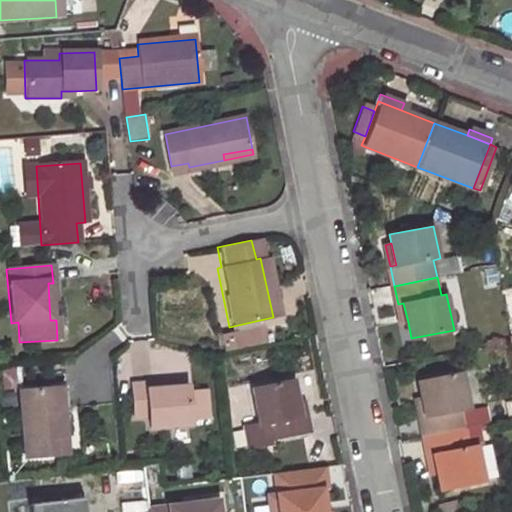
[(403,303),(398,304),(402,323),(408,322),(403,303)]
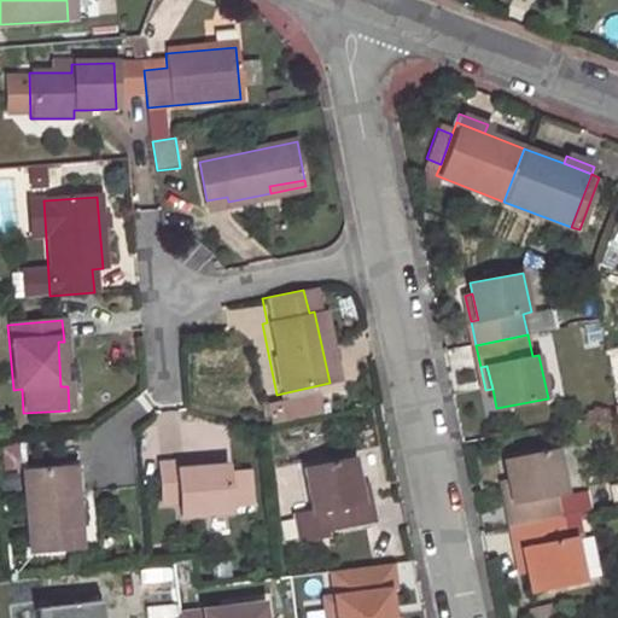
[(566,493),(558,450),(506,459),(509,481),(514,501),(508,502),(512,526),(563,517),(559,495),(566,493)]
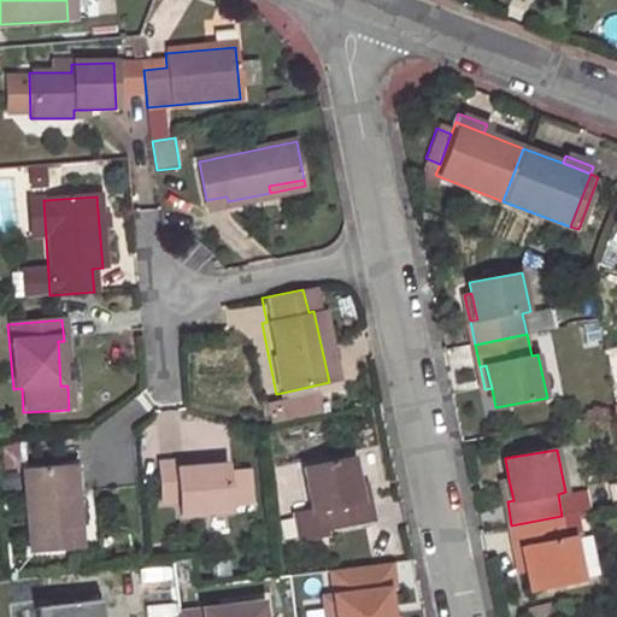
[(353,489),(347,460),(300,470),(309,515),(316,512),(321,534),(369,526),(364,504),(357,505),(353,489)]
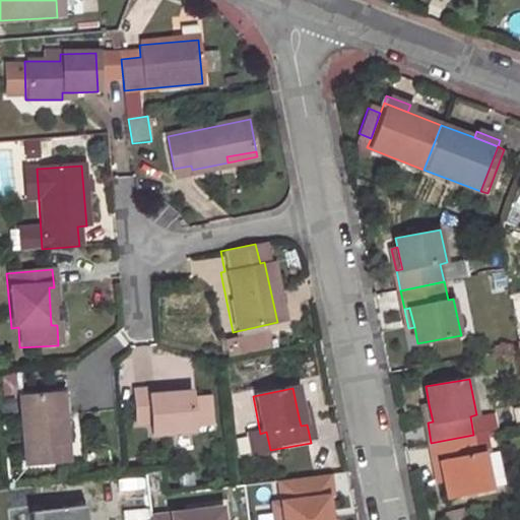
[(192,432),(188,393),(165,395),(149,396),(148,391),(133,392),(136,425),(148,424),(149,435),(192,432)]
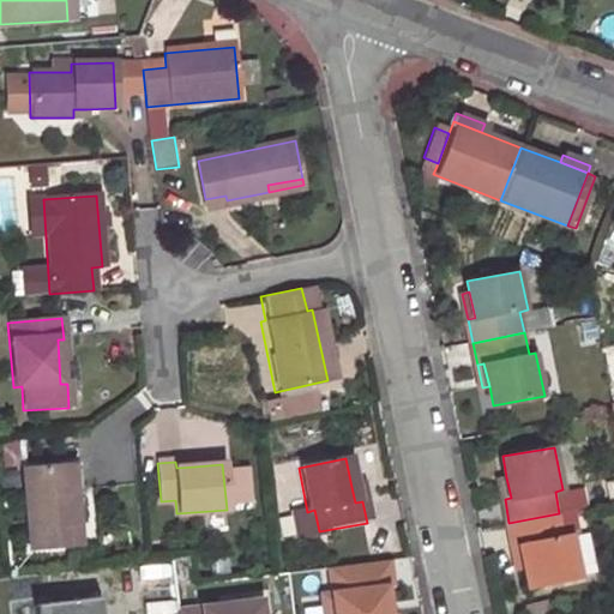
[(286,509),(305,506),(298,462),(280,464),(286,509)]
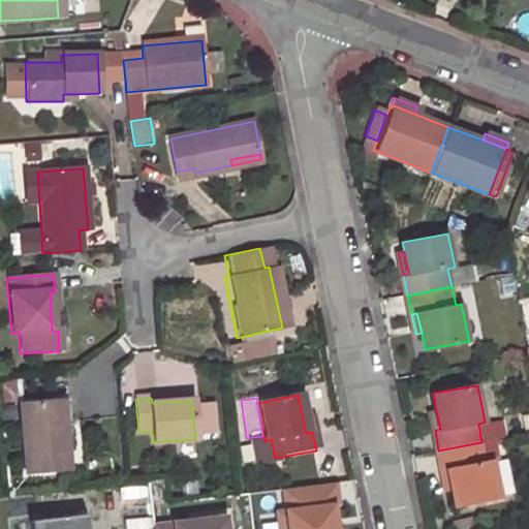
[(22,477),(63,474),(60,435),(56,435),(53,405),(17,409),(22,477)]
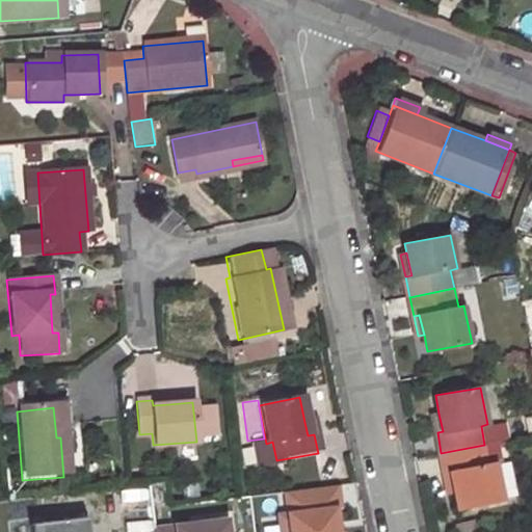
[(56,437),(60,437),(67,436),(63,407),(53,407),(56,437)]
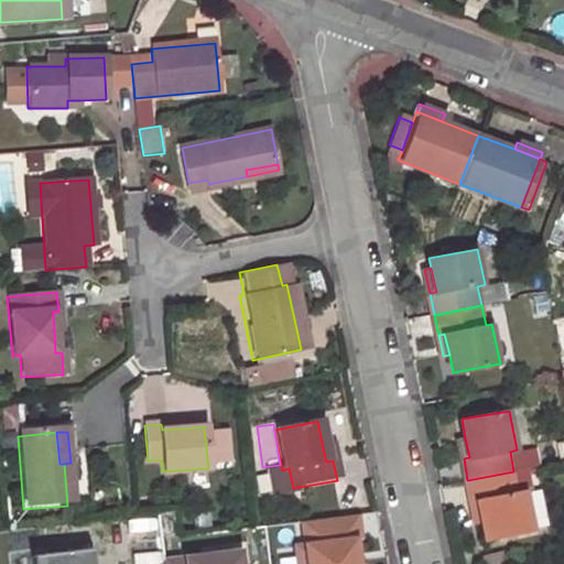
[(459,440),(464,458),(469,457),(465,438),(459,440)]
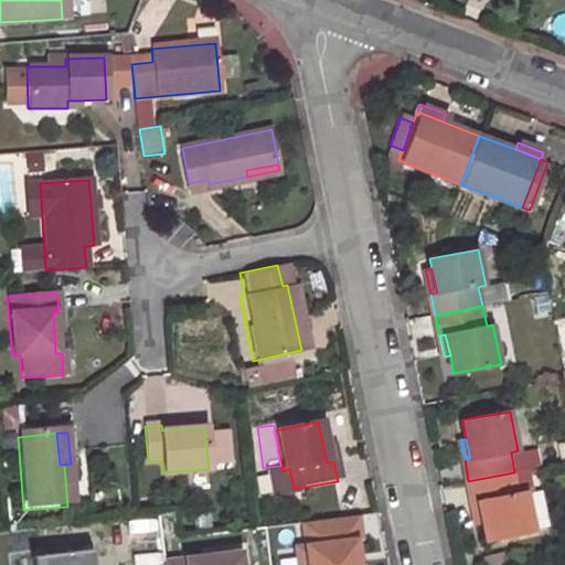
[(327,462),(333,461),(330,446),(323,448),(327,462)]
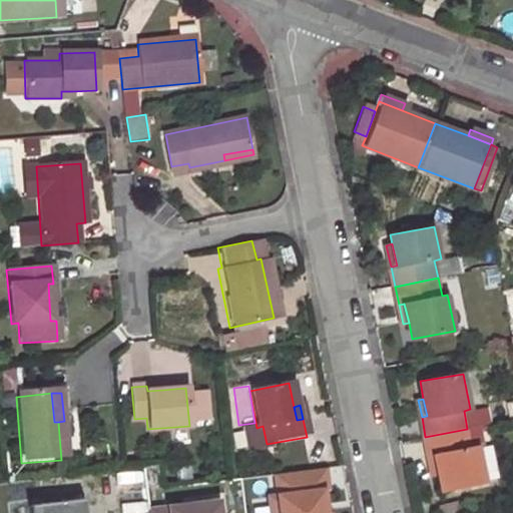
[(467,429),(490,424),(486,406),(470,409),(464,411),(467,429)]
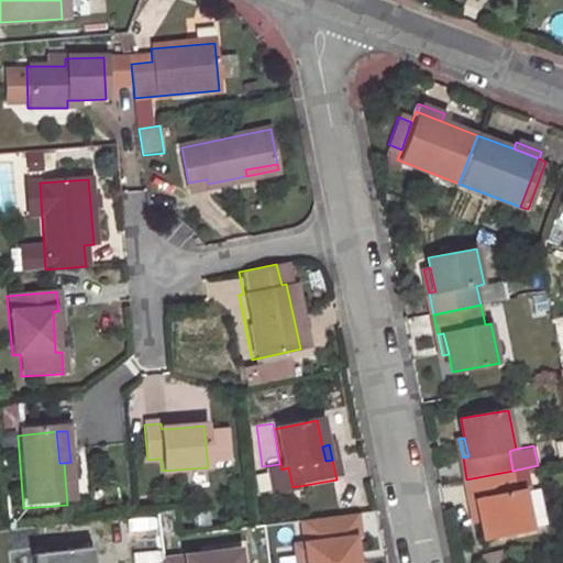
[(482,519),(486,539),(532,529),(549,526),(541,487),(517,492),(512,471),(466,479),(471,501),(477,500),(482,519)]
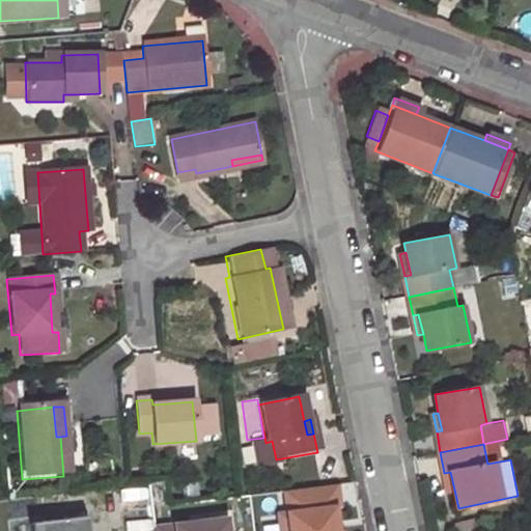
[(450,472),(444,473),(447,491),(454,490),(450,472)]
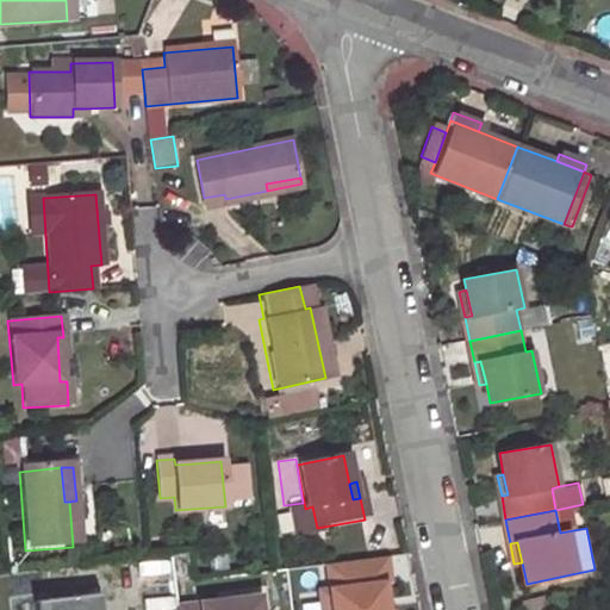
[(385,558),(328,565),(330,591),(332,609),(385,609),(383,585),(388,584),(385,558)]
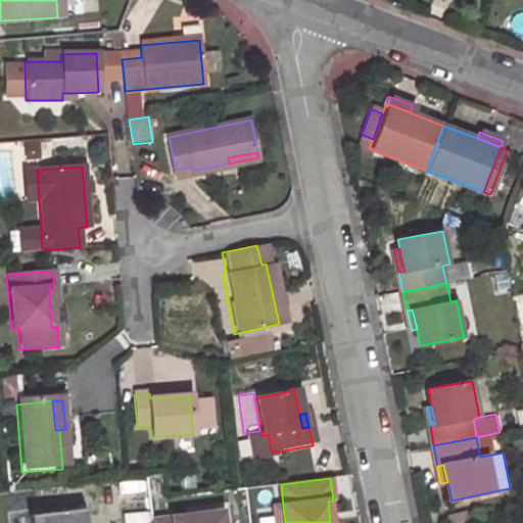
[(285,522),(283,507),(278,507),(280,522),(335,522),(333,501),(328,502),(330,522),(285,522)]
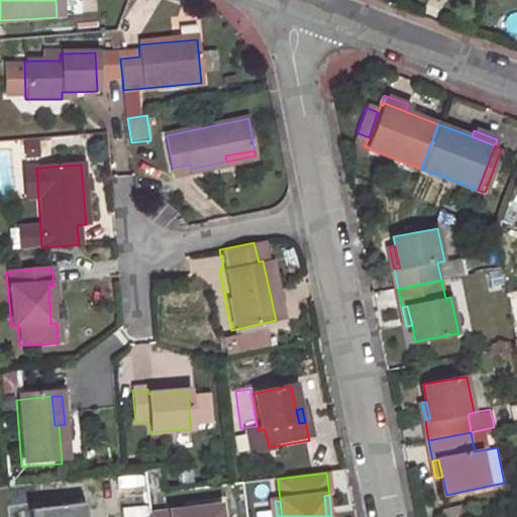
[(85,516),(84,505),(29,510),(29,516),(85,516)]
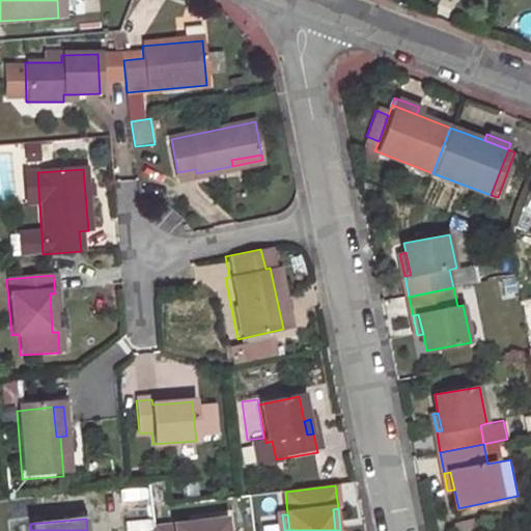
[(224,530),(224,520),(152,529),(152,530),(224,530)]
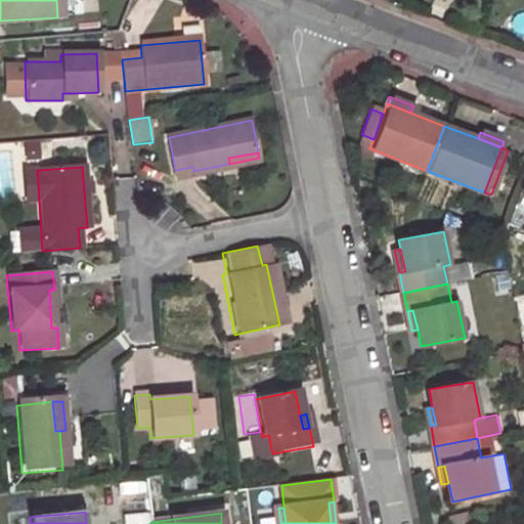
[(446,519),(447,523),(464,523),(469,523),(466,513),(446,519)]
